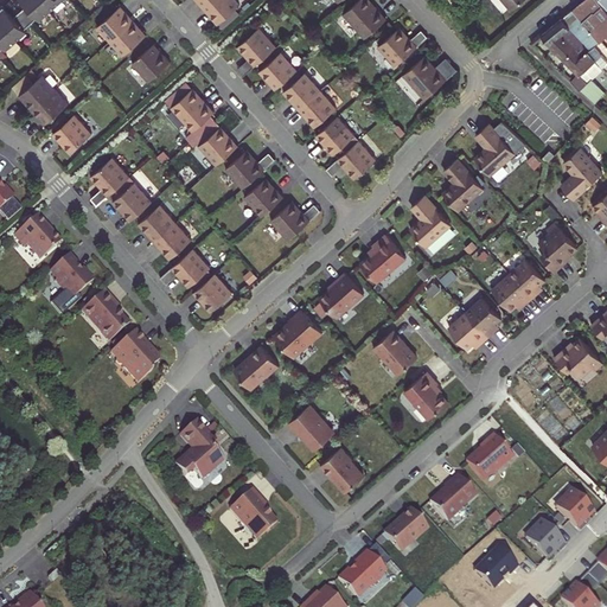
[(0,49),(4,45),(6,49),(27,30),(25,27),(38,16),(40,18),(59,0),(23,0),(27,4),(20,10),(14,16),(11,11),(10,12),(2,5),(0,7),(0,49)]
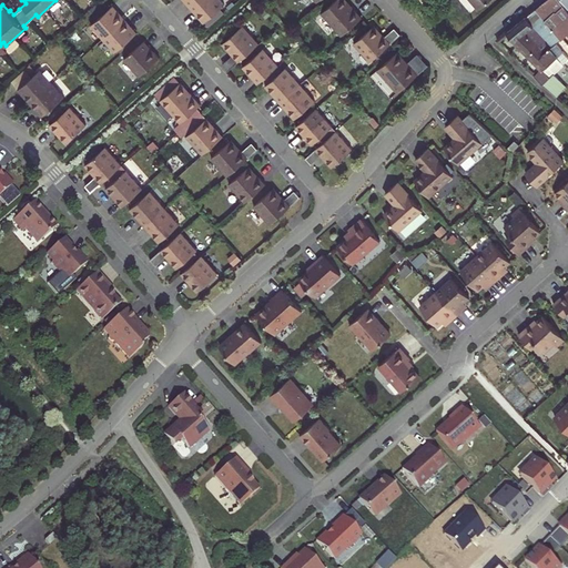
[(224,2),(222,0),(193,0),(189,4),(194,10),(195,8),(205,19),(224,2)]
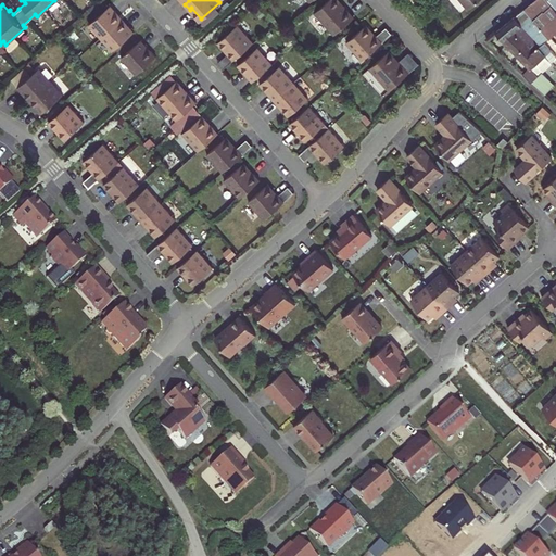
[(333,36),(353,19),(343,7),(342,8),(335,0),(329,0),(314,14),(333,36)]
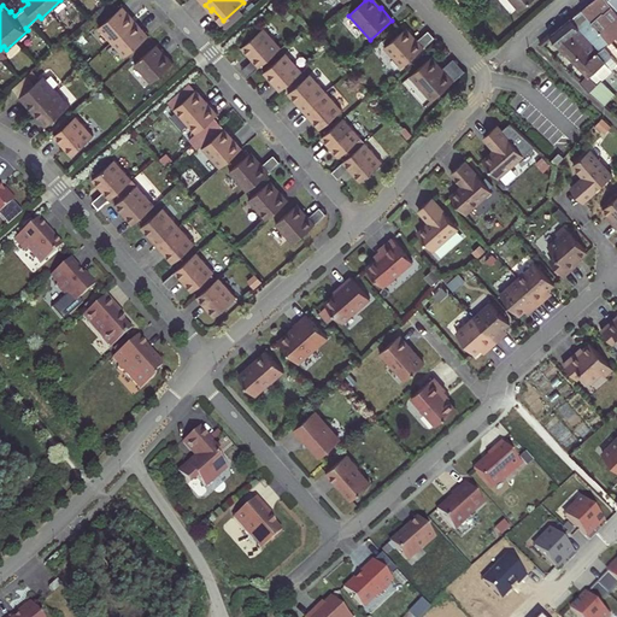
[(509,0),(498,0),(511,15),(517,9),(509,0)]
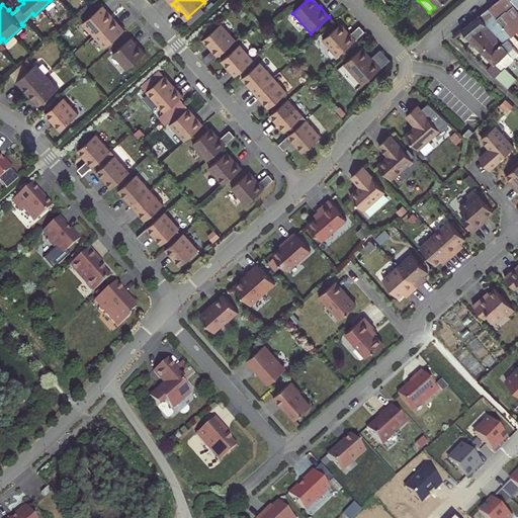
[(429,0),(437,8),(446,0),(429,0)]
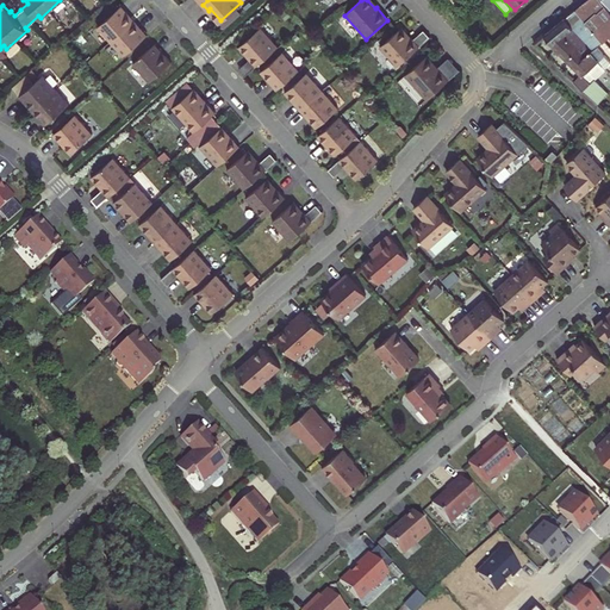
[(609,13),(598,0),(586,0),(576,10),(603,43),(605,41),(609,36),(609,13)]
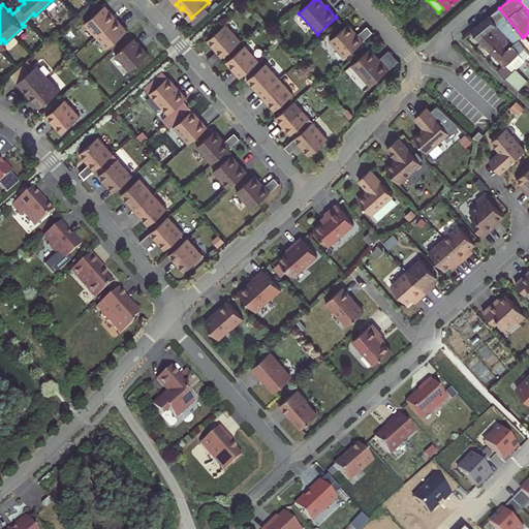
[(95,34),(115,18),(109,10),(110,9),(104,3),(84,22),(95,34)]
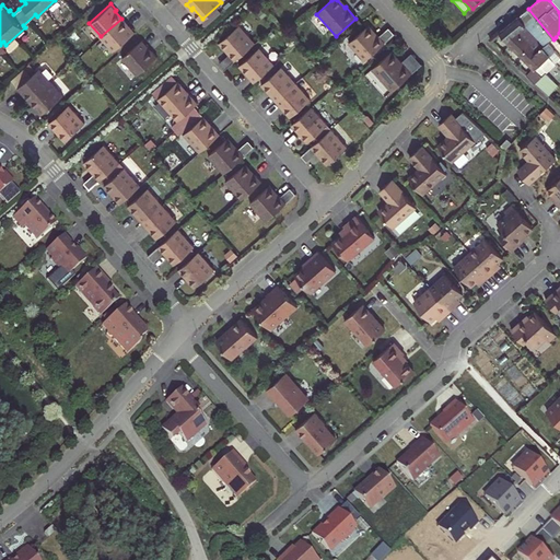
[(528,9),(500,32),(508,41),(526,26),(546,46),(543,49),(550,57),(556,51),(548,44),(553,39),(528,9)]
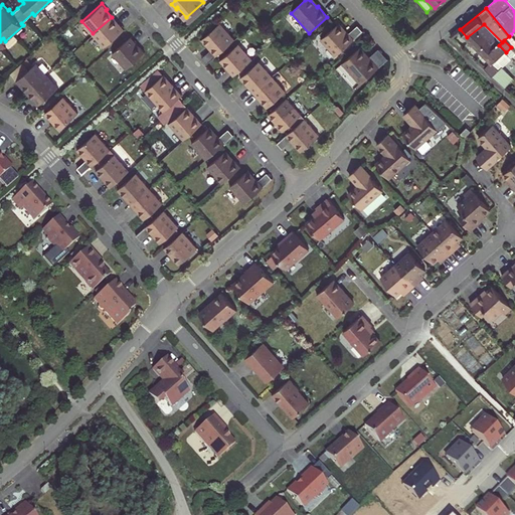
[(118,23),(112,17),(93,33),(104,46),(124,28),(119,22),(118,23)]
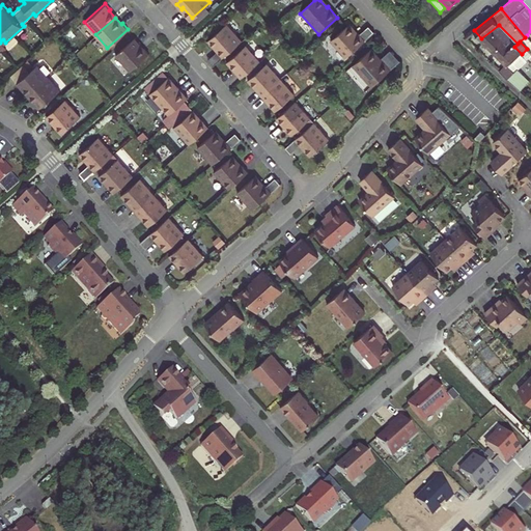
[(217,50),(223,57),(242,39),(227,23),(210,38),(219,49),(217,50)]
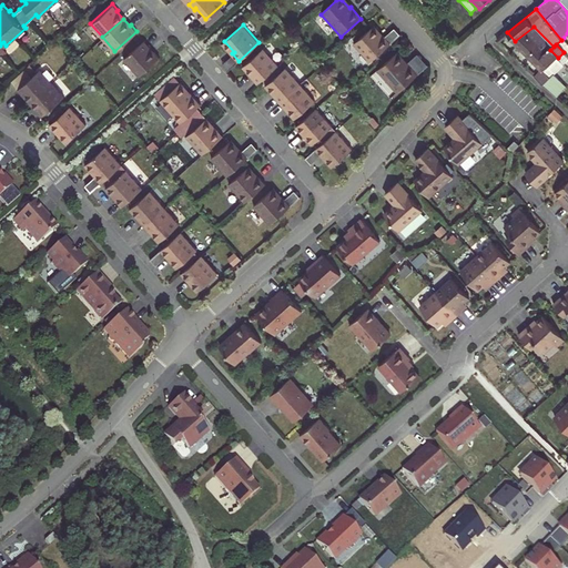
[(372,61),(392,43),(386,37),(385,38),(374,27),(355,43),(372,61)]
